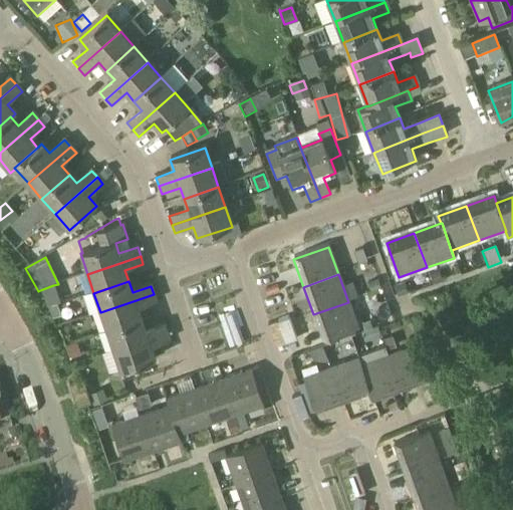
[(40,290),(47,308),(59,304),(53,285),(40,290)]
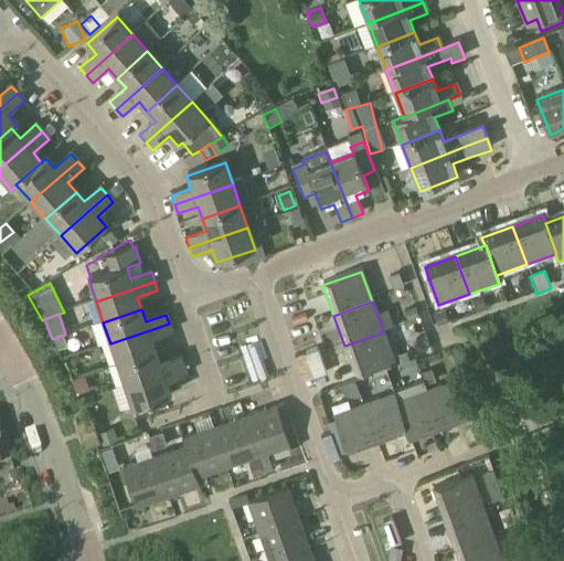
[(118,366),(156,352),(151,340),(172,332),(169,324),(110,343),(118,366)]
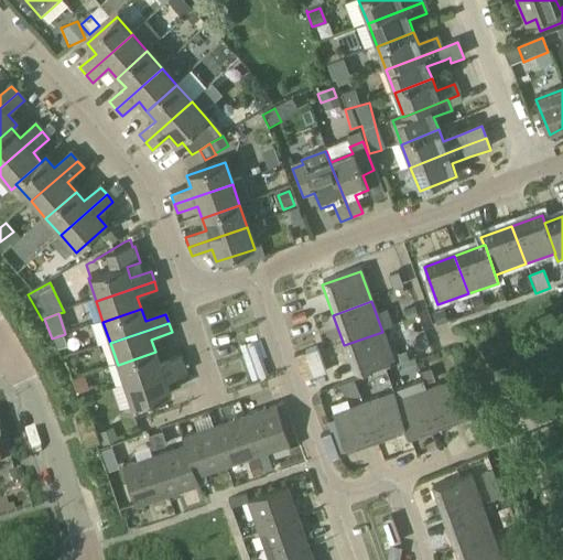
[(393,362),(382,332),(344,345),(355,375),(393,362)]
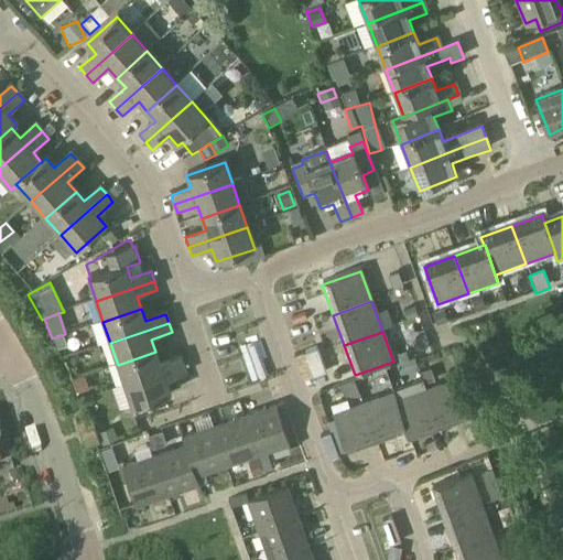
[(52,340),(56,352),(67,348),(62,336),(52,340)]
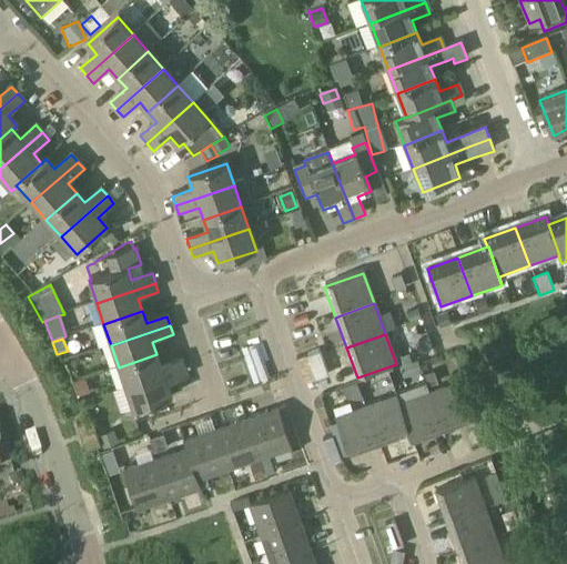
[(125,389),(184,369),(181,359),(161,365),(157,354),(119,368),(125,389)]
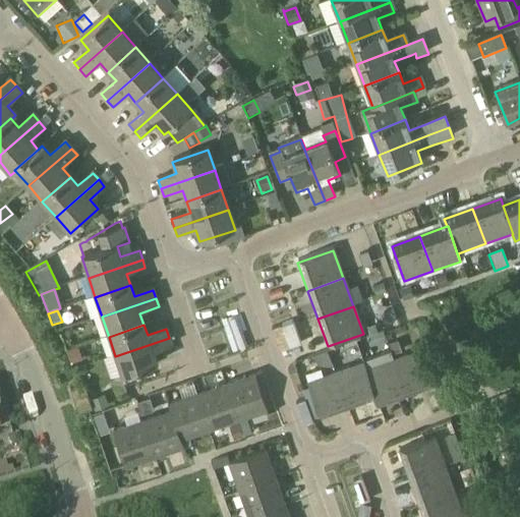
[(115,356),(122,377),(158,364),(154,352),(172,346),(169,338),(115,356)]
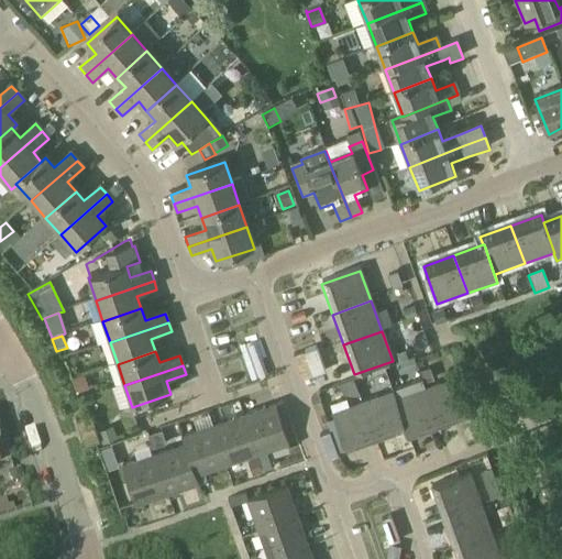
[(439,429),(469,418),(455,380),(426,391),(439,429)]
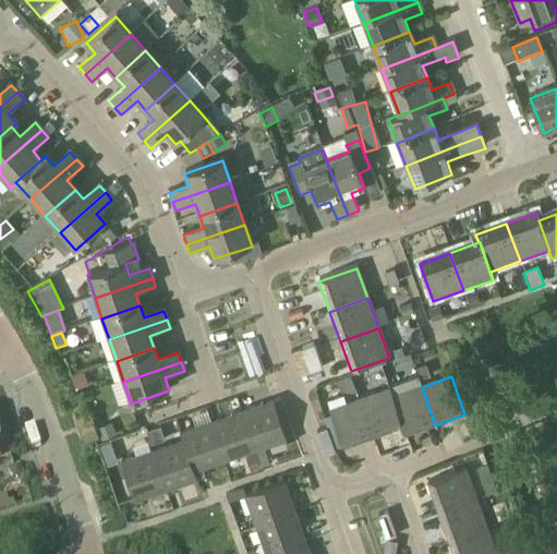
[(435,425),(422,387),(392,398),(389,389),(389,390),(402,428),(401,429),(404,436),(435,425)]
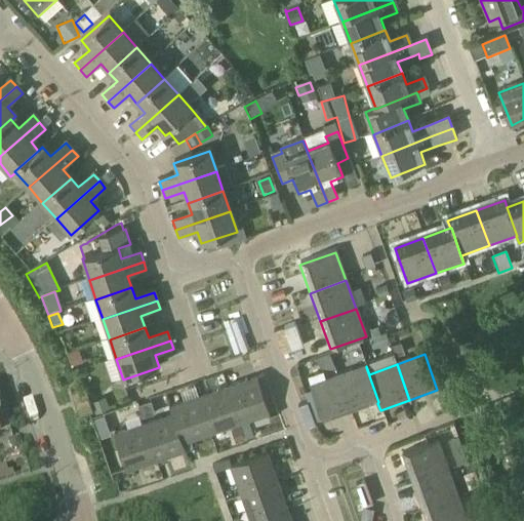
[(351,412),(377,403),(378,402),(366,367),(337,376),(351,412)]
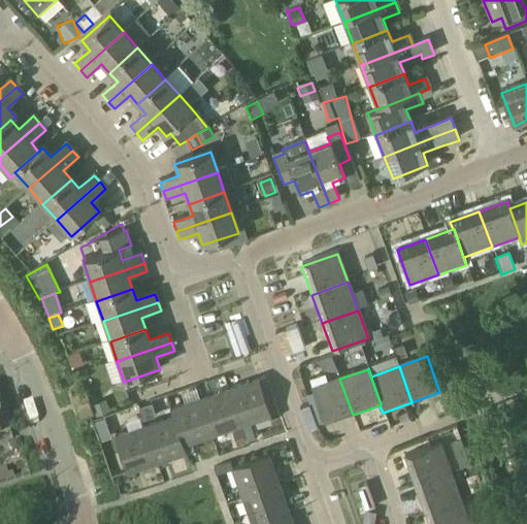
[(258,382),(268,411),(275,407),(265,379),(258,382)]
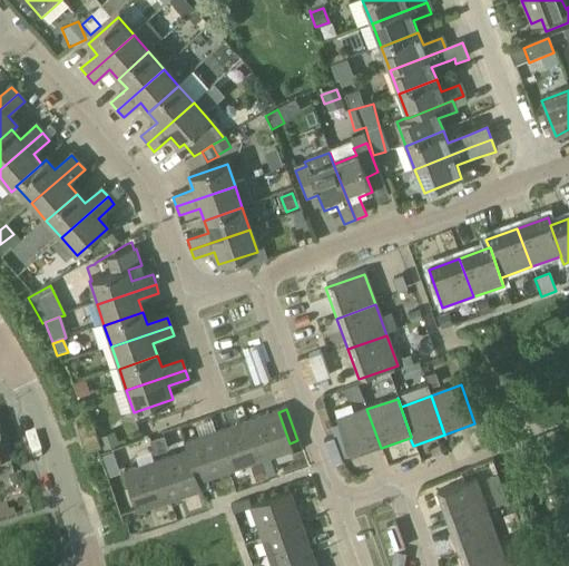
[(381,448),(366,409),(336,420),(339,427),(350,458),(350,459),(381,448)]
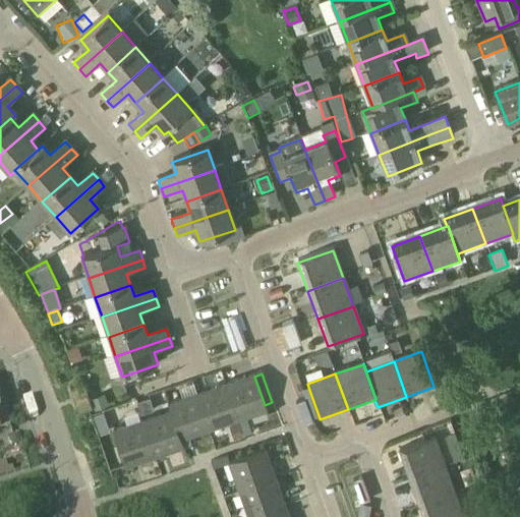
[(254,377),(225,387),(237,422),(267,412),(265,405),(254,377)]
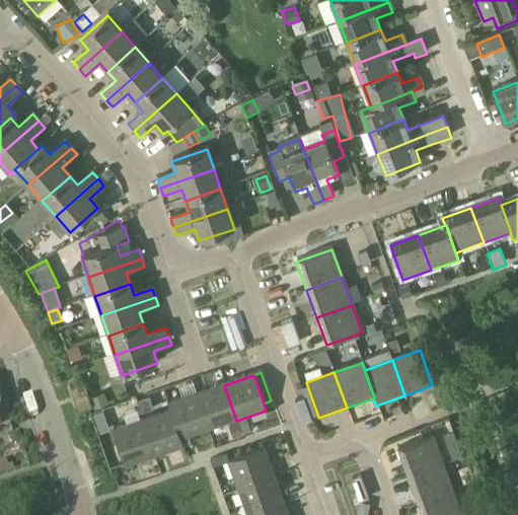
[(83,385),(70,389),(78,414),(91,409),(83,385)]
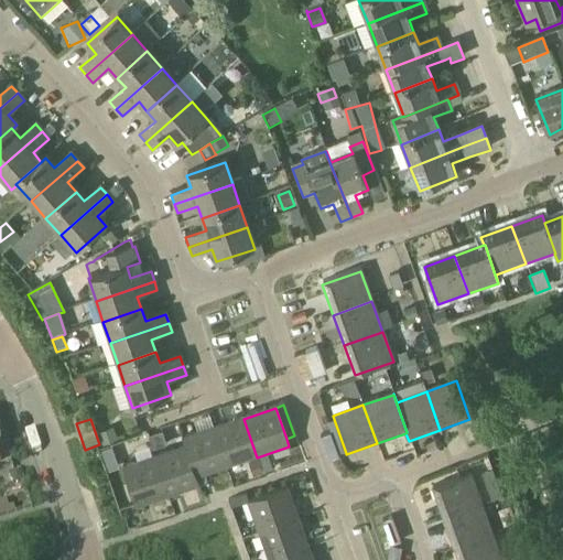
[(257,458),(244,419),(213,429),(226,469),(257,458)]
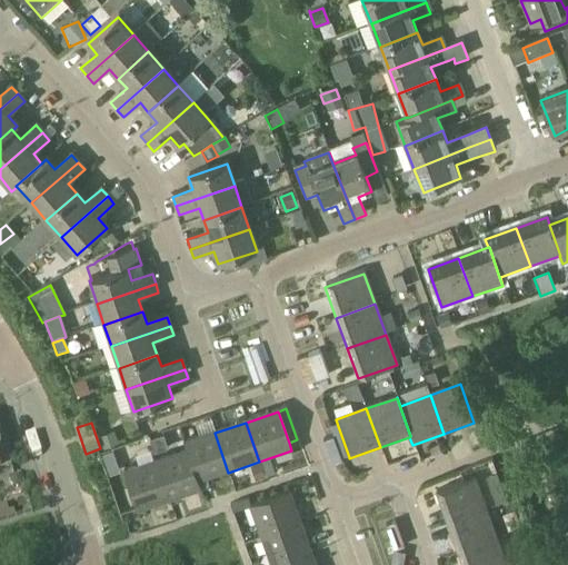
[(349,457),(338,426),(330,428),(340,461),(349,457)]
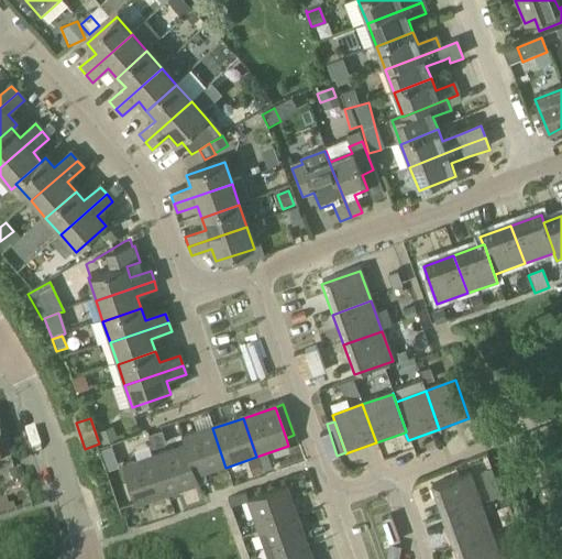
[(226,468),(212,428),(182,439),(184,447),(195,478),(196,478),(226,468)]
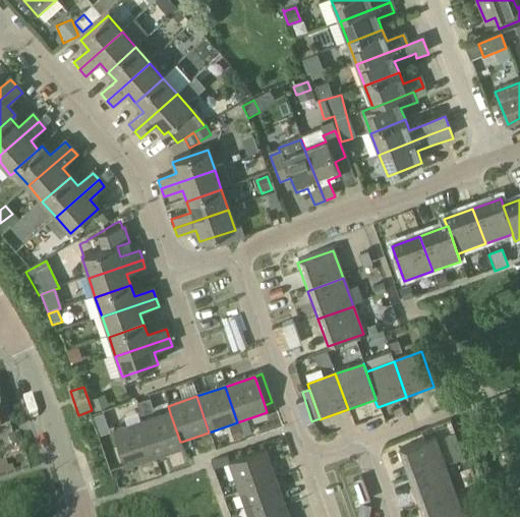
[(180,442),(170,413),(141,423),(155,459),(183,449),(181,442),(180,442)]
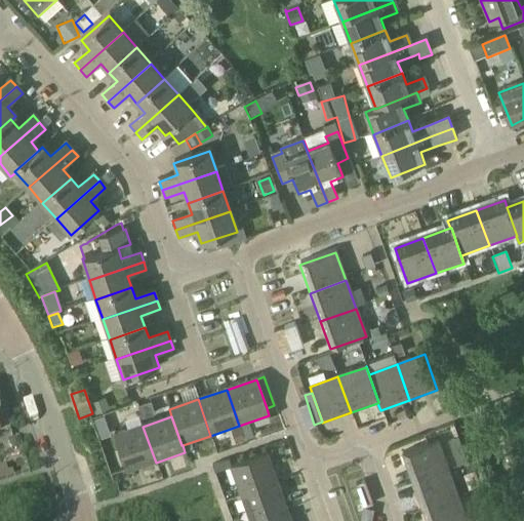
[(93,422),(96,430),(107,427),(104,418),(93,422)]
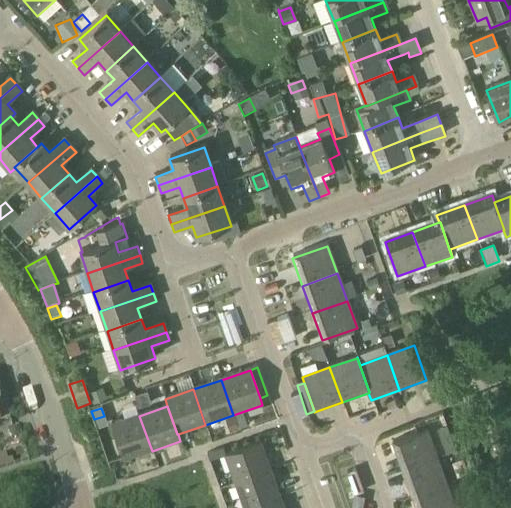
[(6,413),(0,414),(0,428),(9,425),(6,413)]
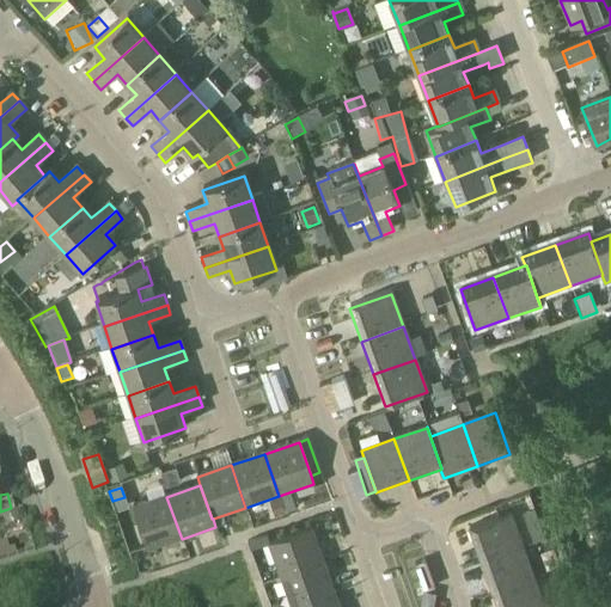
[(182,539),(166,497),(133,508),(147,551),(182,539)]
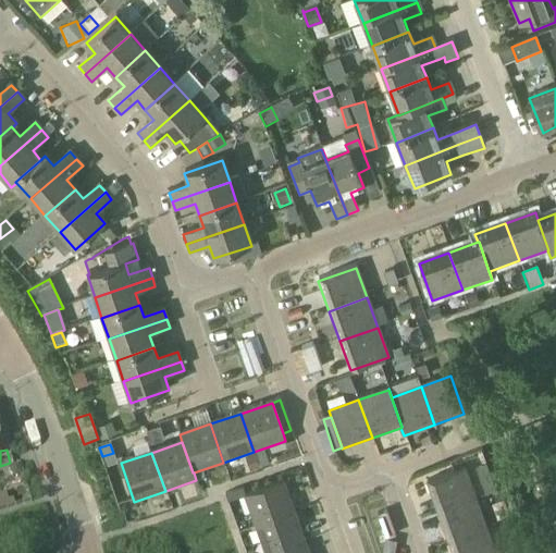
[(10,479),(15,482),(22,480),(19,469),(8,472),(10,479)]
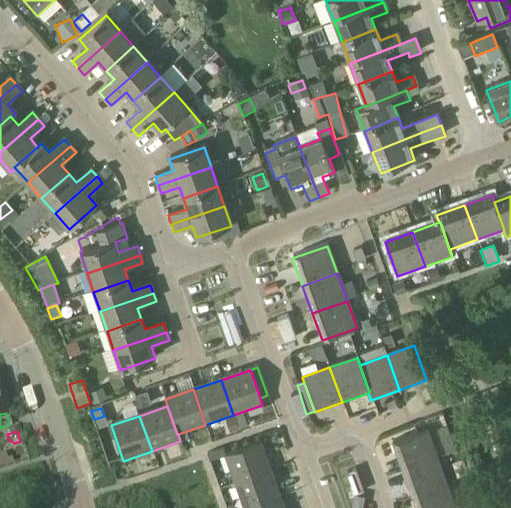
[(402,471),(436,459),(426,431),(392,444),(402,471)]
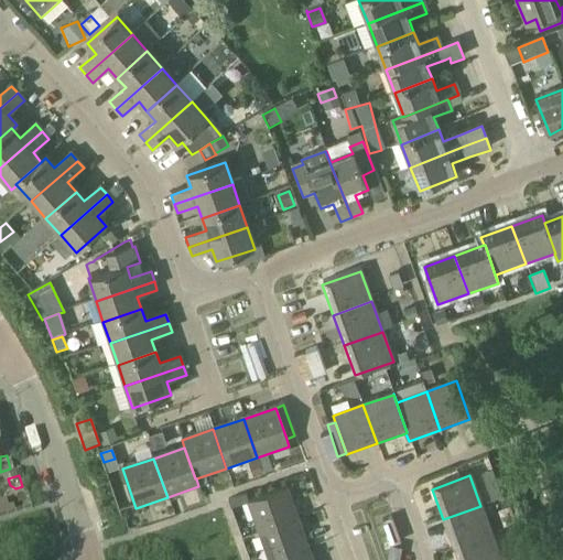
[(501,498),(497,487),(496,487),(486,491),(490,503),(501,499),(501,498)]
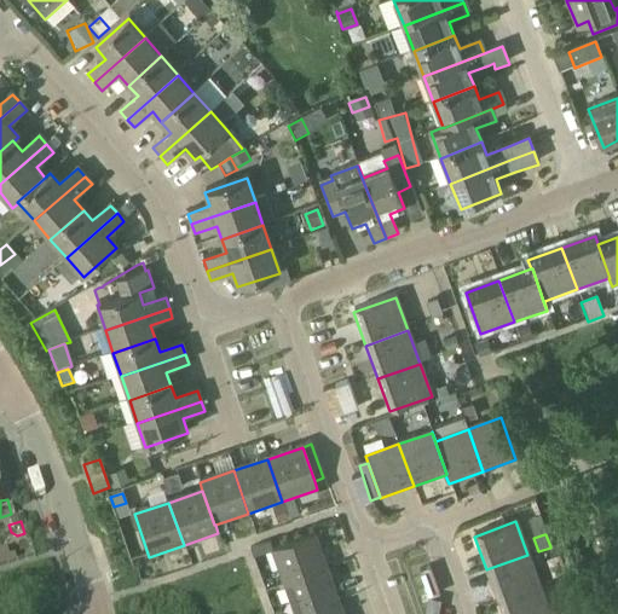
[(284,585),(327,571),(315,536),(272,551),(284,585)]
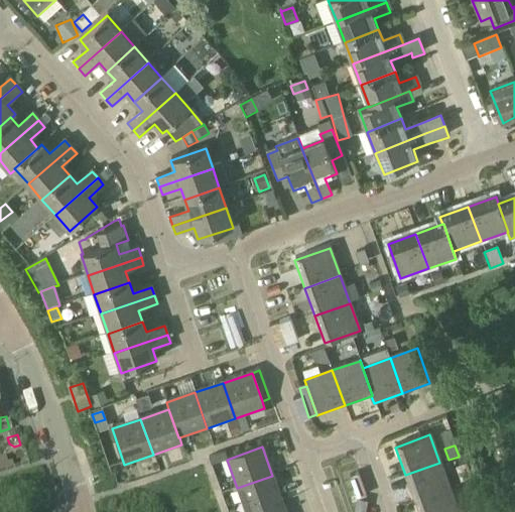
[(415,503),(449,490),(439,463),(405,475),(415,503)]
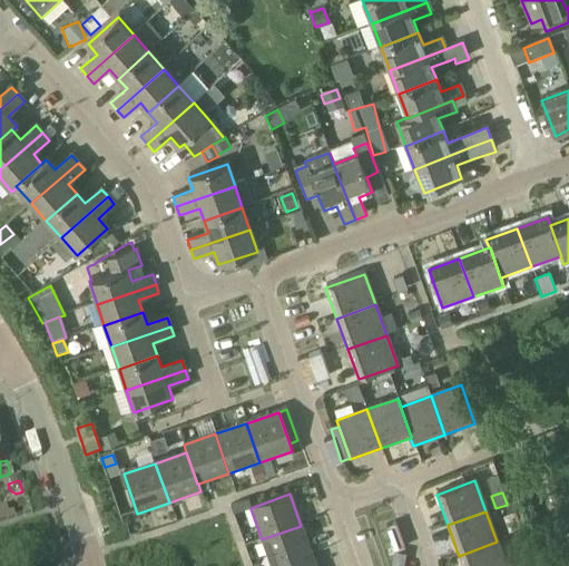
[(287,565),(312,557),(301,526),(262,539),(271,565),(287,565)]
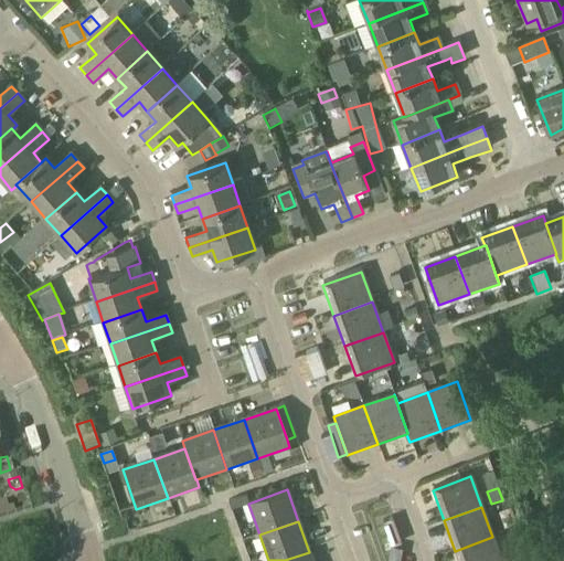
[(455,551),(458,560),(501,560),(492,537),(455,551)]
